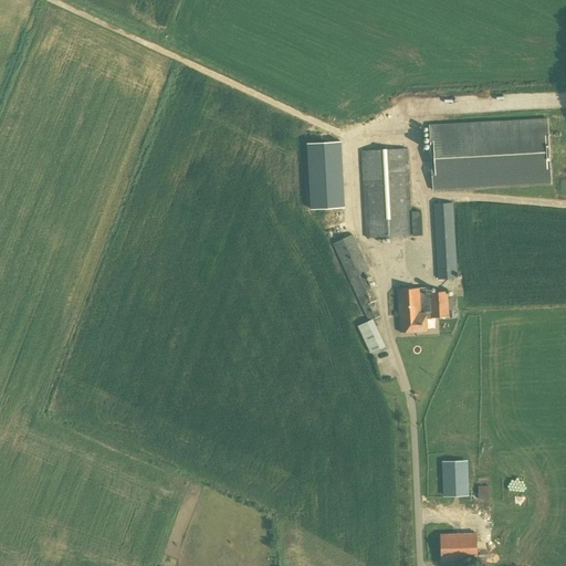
[(433,191),(551,185),(547,118),(429,125),(433,191)]
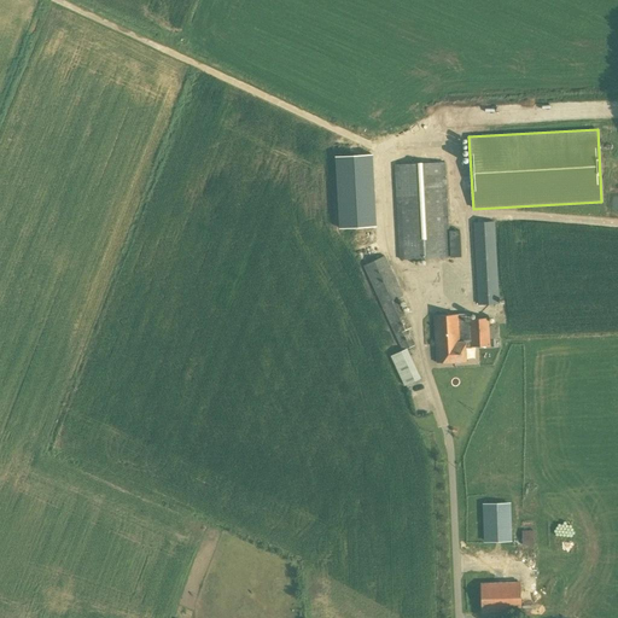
[(449,231),(445,162),(395,164),(400,260),(461,257),(460,231),(449,231)]
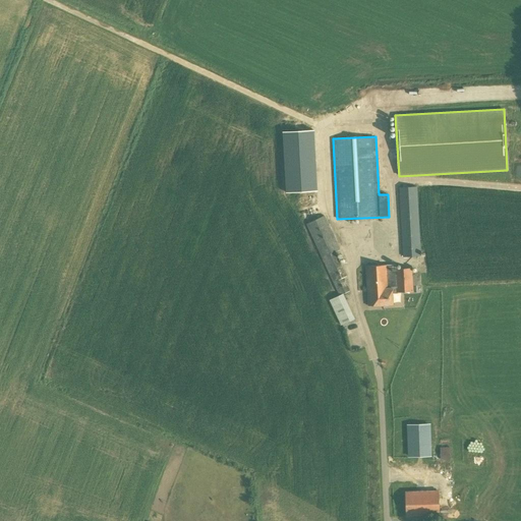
[(317,179),(286,181),(287,191),(317,189),(317,179)]
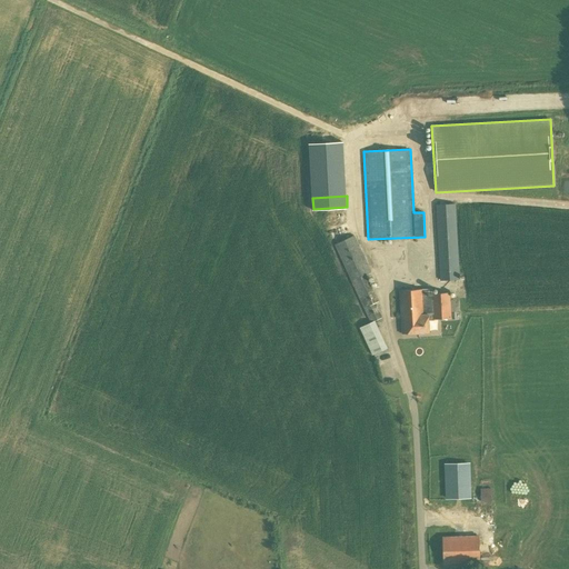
[(440,280),(460,280),(456,203),(437,205),(440,280)]
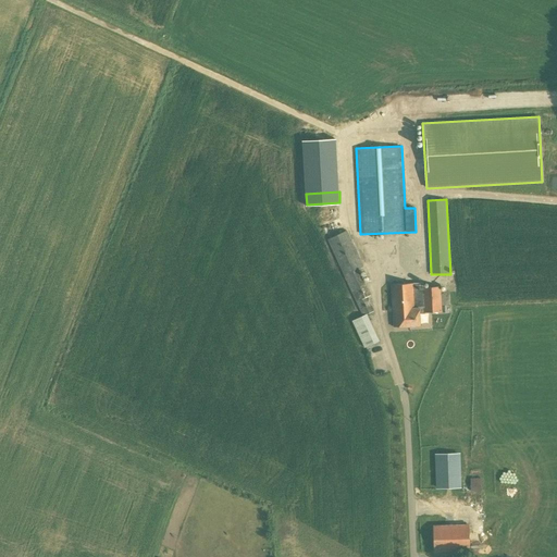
[(364,348),(373,344),(380,341),(371,321),(368,313),(375,310),(369,296),(371,295),(359,269),(363,267),(347,231),(329,239),(363,316),(361,317),(351,321),(364,348)]
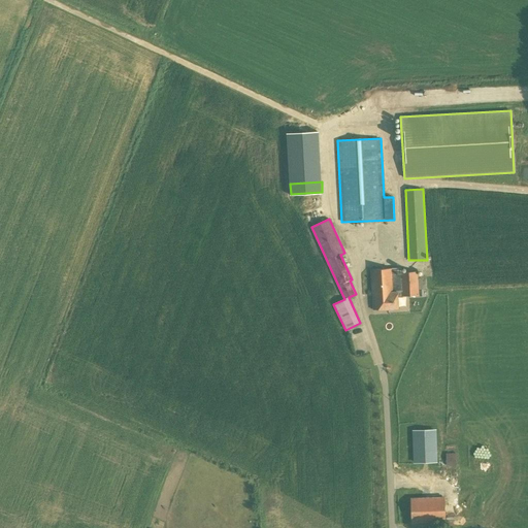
[(401,272),(401,268),(371,269),(373,309),(398,308),(397,296),(409,296),(410,306),(419,305),(419,295),(418,271),(401,272)]
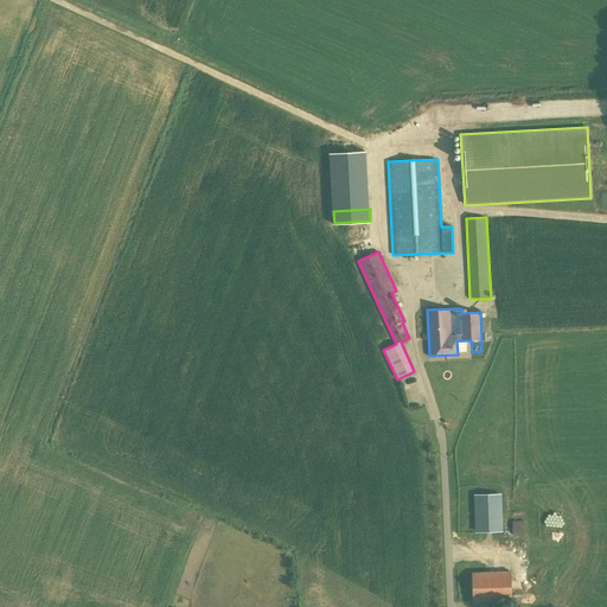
[(502,494),(475,496),(477,531),(503,531),(502,494)]
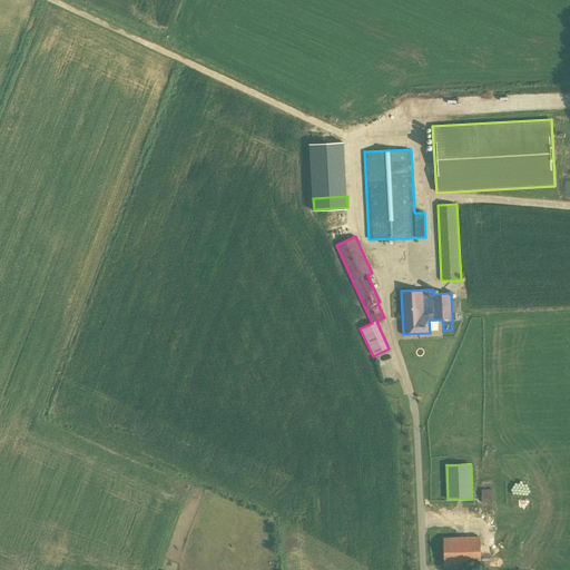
[(482,503),(492,503),(492,489),(482,489),(482,503)]
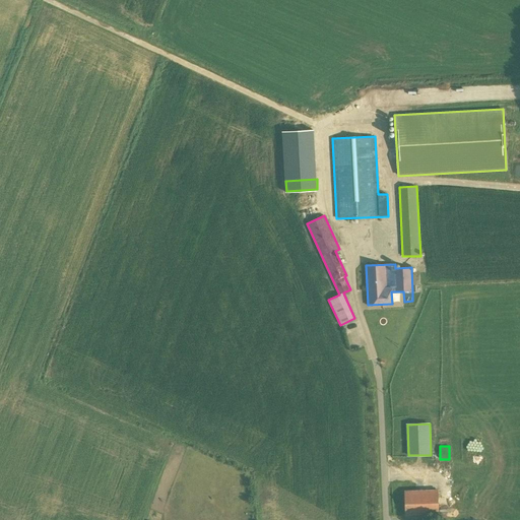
[(406,515),(438,514),(437,490),(405,492),(406,515)]
